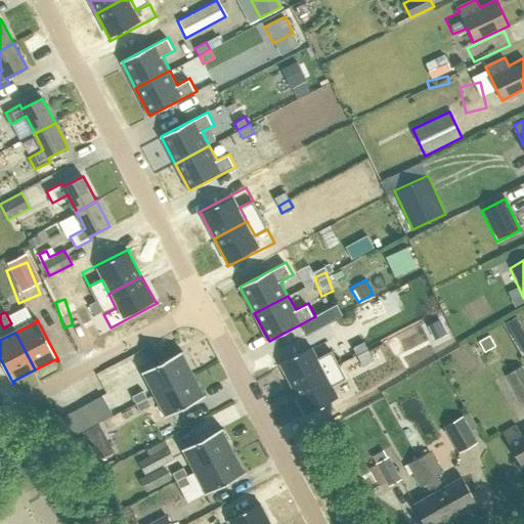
[(324,338),(278,361),(278,363),(280,362),(294,388),(326,372),(319,357),(332,350),(324,338)]
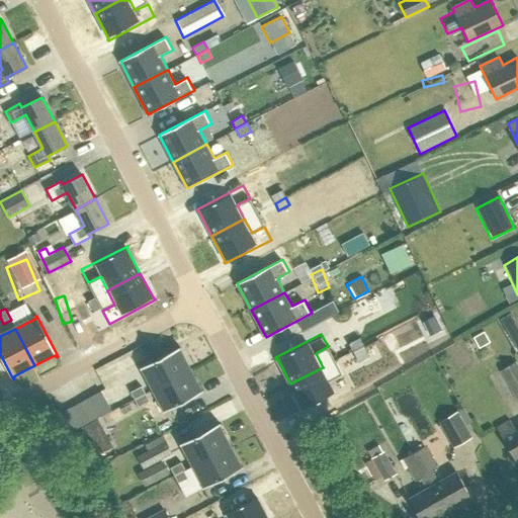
[(360,338),(349,344),(353,351),(364,345),(360,338)]
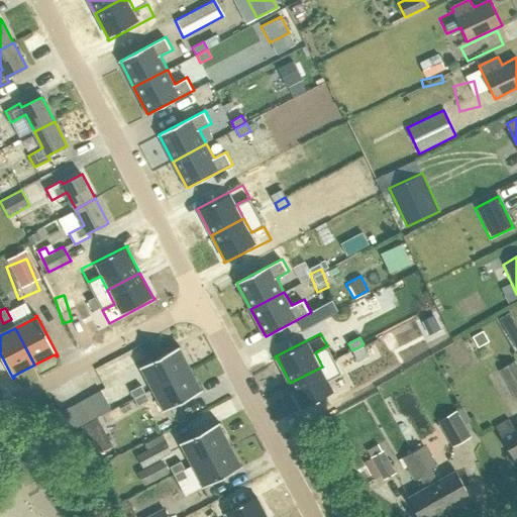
[(364,345),(352,350),(356,357),(367,352),(364,345)]
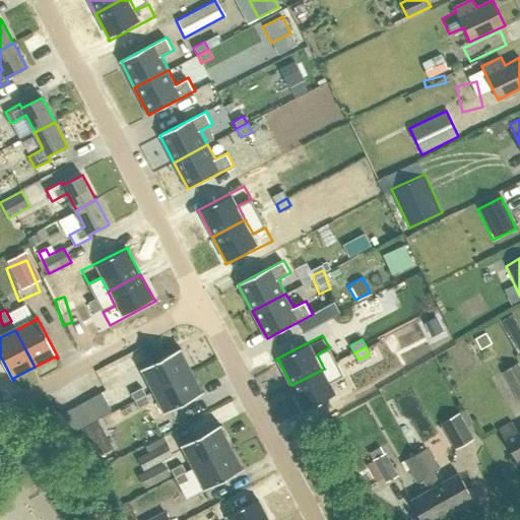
[(139,370),(150,392),(191,371),(180,348),(139,370)]
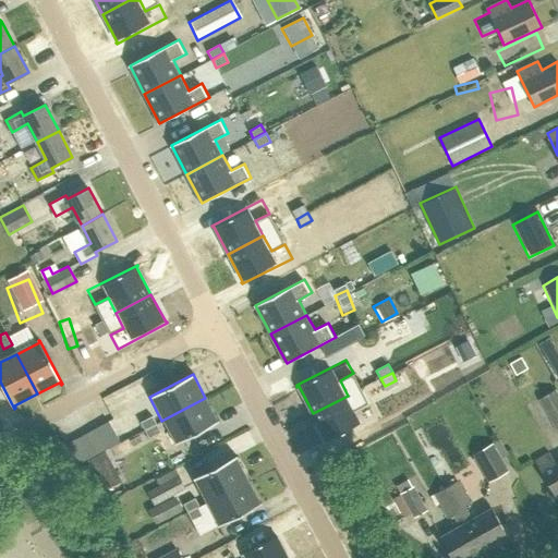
[(557,429),(557,393),(556,389),(538,399),(556,431),(557,429)]
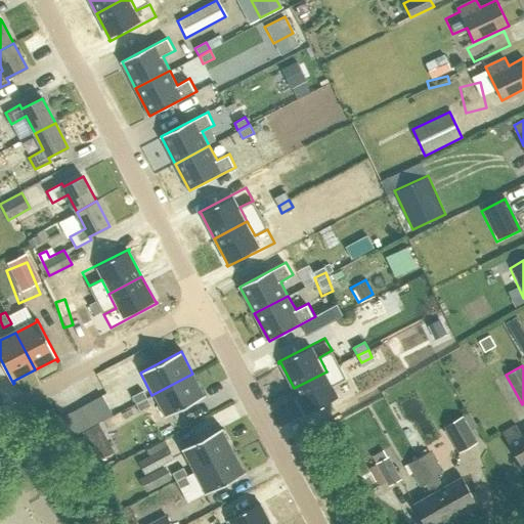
[(326,372),(294,388),(307,415),(306,415),(306,417),(353,392),(346,379),(334,386),(326,372)]
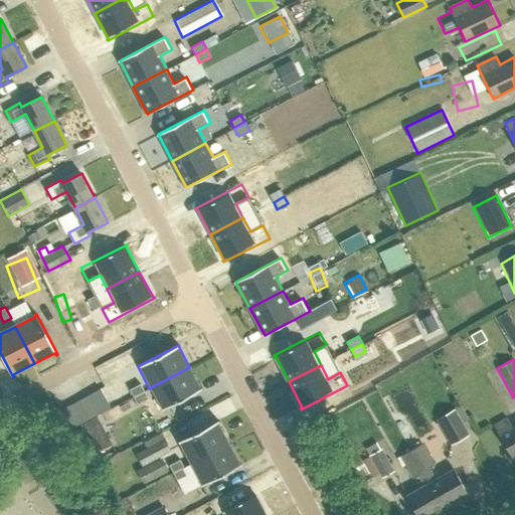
[(161,410),(201,389),(189,367),(149,388),(161,410)]
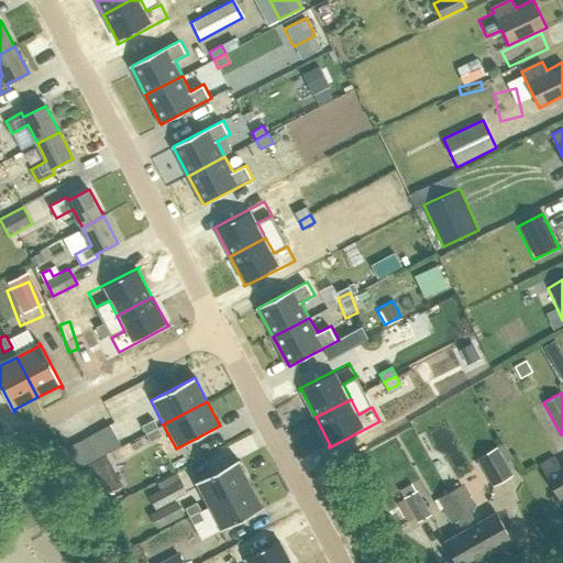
[(385,430),(410,426),(408,409),(383,412),(385,430)]
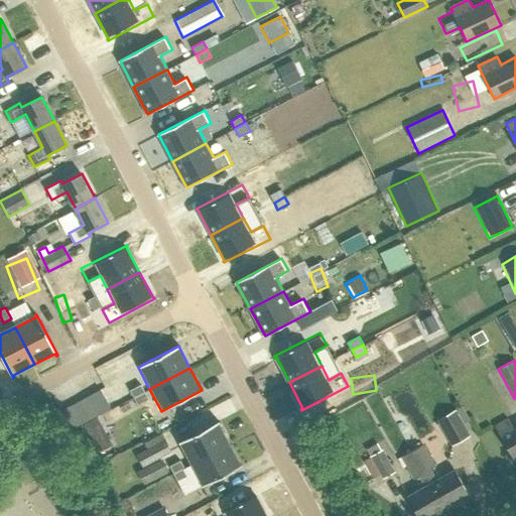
[(132,388),(136,396),(144,392),(141,384),(132,388)]
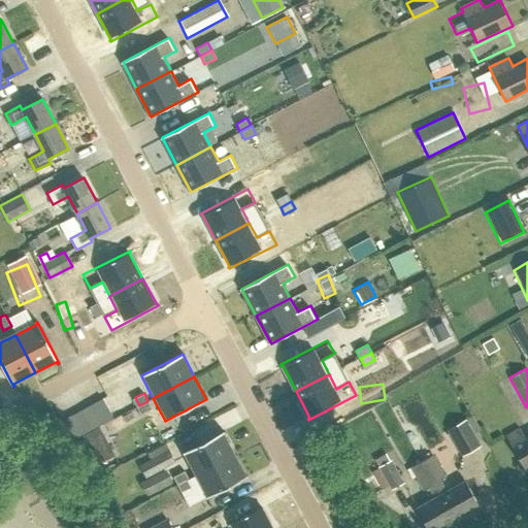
[(100,399),(77,410),(89,430),(110,419),(100,399)]
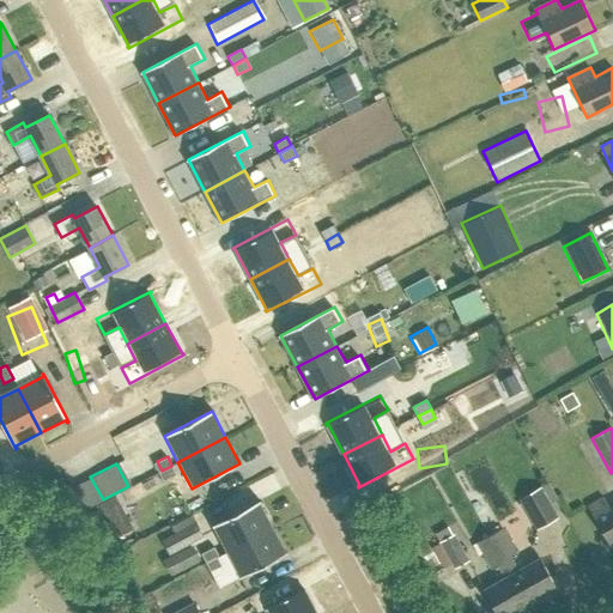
[(171,466),(162,471),(165,480),(176,475),(171,466)]
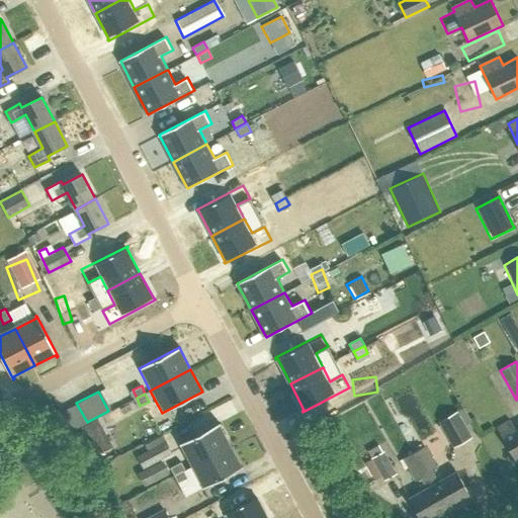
[(471,436),(457,412),(439,422),(453,447),(471,436)]
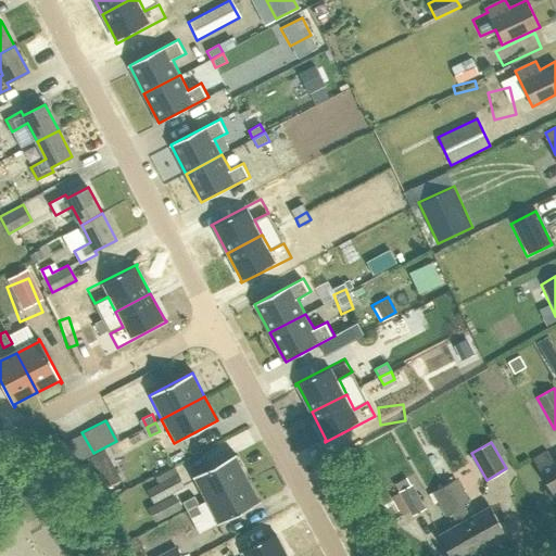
[(555,458),(553,460),(547,451),(533,459),(553,493),(555,491),(555,458)]
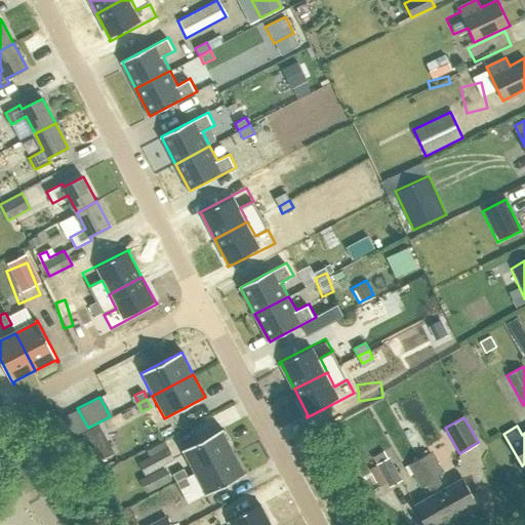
[(186,449),(197,470),(234,450),(223,430),(225,429),(224,427),(183,448),(184,450),(186,449)]
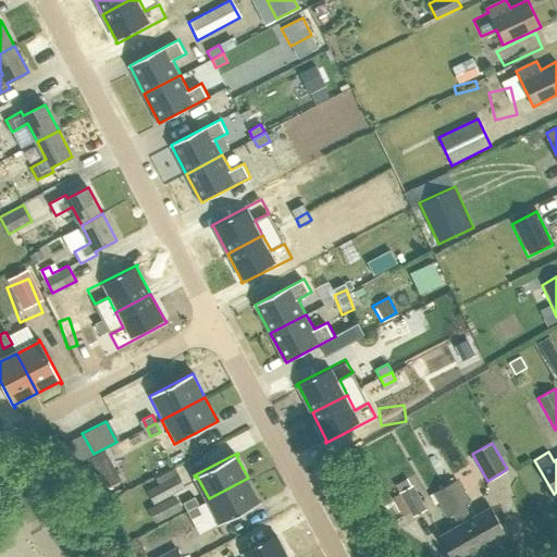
[(175,469),(156,478),(160,485),(148,492),(153,504),(185,489),(175,469)]
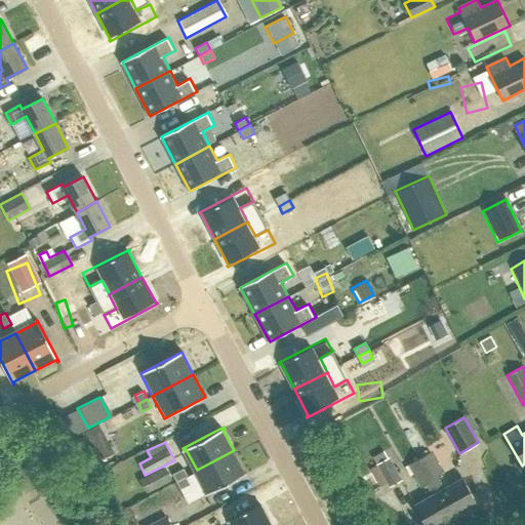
[(206,493),(248,472),(247,471),(245,472),(234,450),(197,470),(208,491),(206,492),(206,493)]
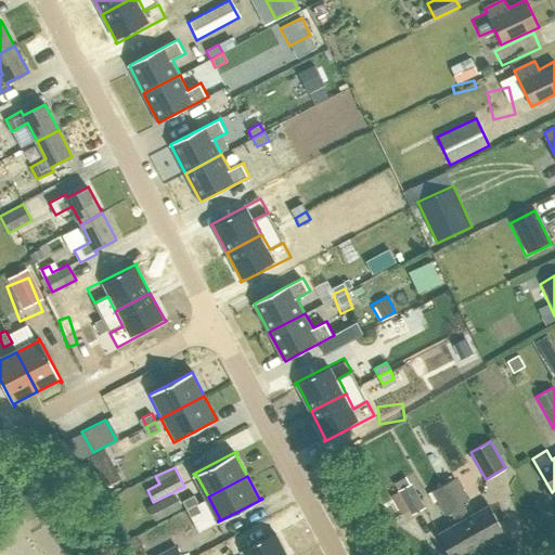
[(424,507),(407,476),(394,482),(411,515),(424,507)]
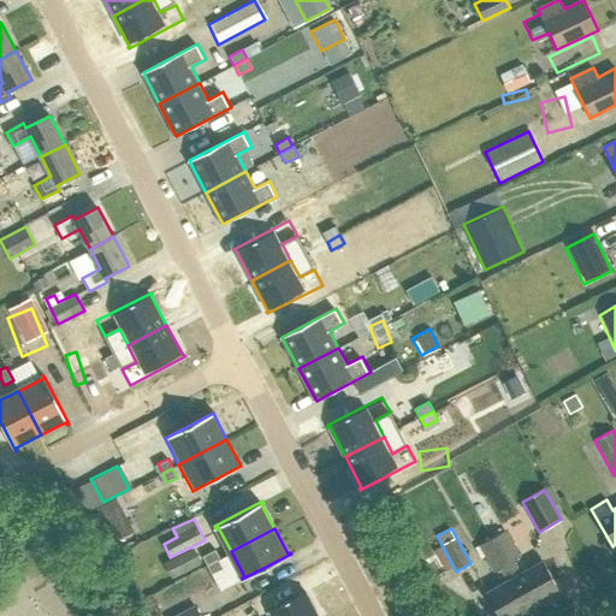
[(495,539),(531,606),(560,590),(543,561),(522,573),(515,561),(521,557),(507,532),(495,539)]
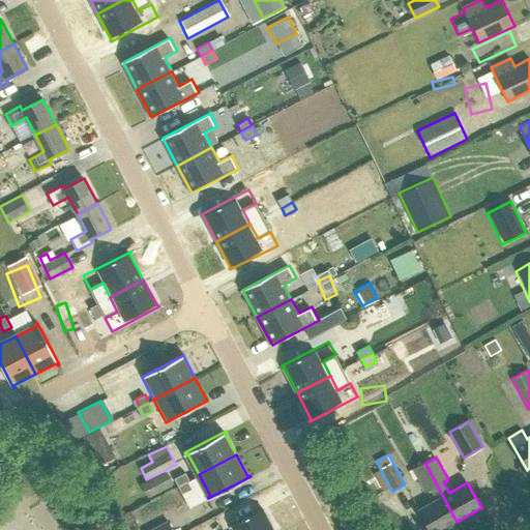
[(429,529),(442,529),(457,522),(425,464),(414,470),(427,492),(432,489),(438,499),(418,510),(429,529)]
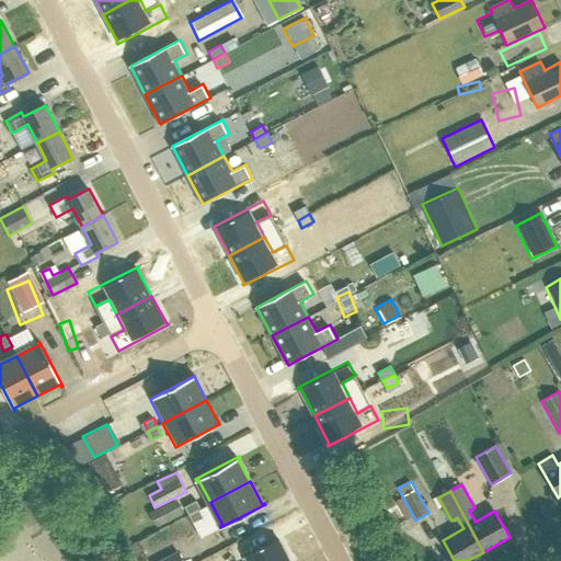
[(185,505),(190,514),(201,508),(196,500),(186,504),(185,505)]
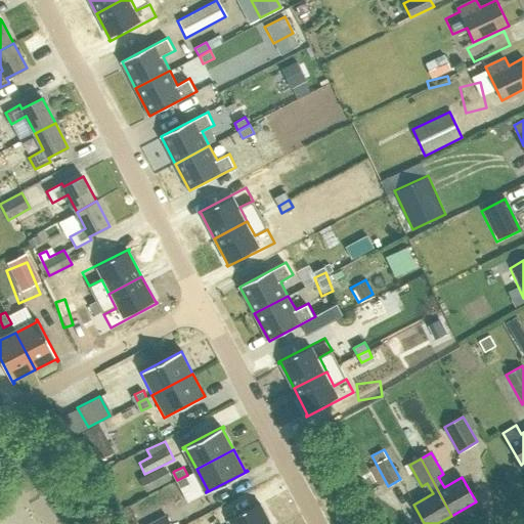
[(172,488),(165,469),(137,478),(145,498),(172,488)]
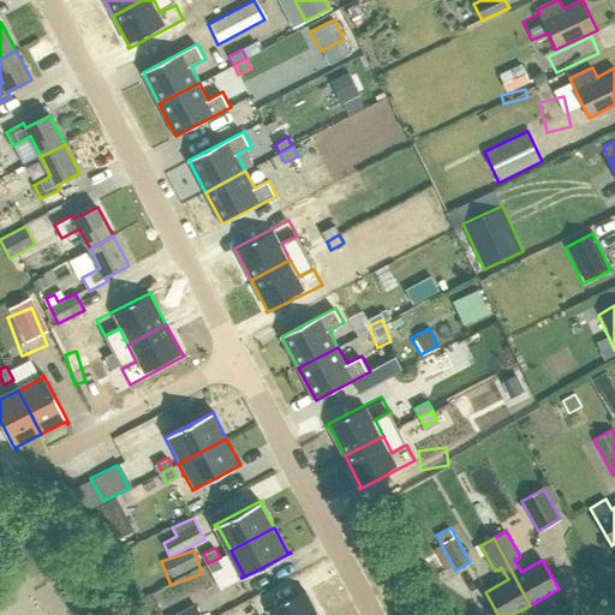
[(225,567),(220,557),(208,563),(212,573),(225,567)]
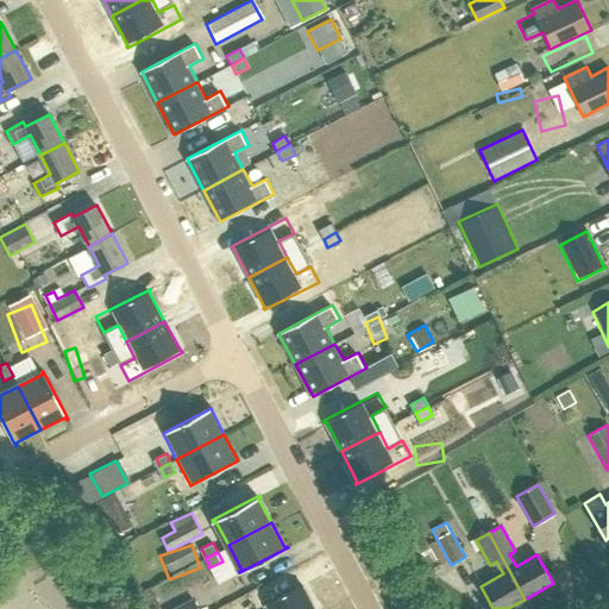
[(305,584),(257,608),(315,608),(303,586),(305,585),(305,584)]
